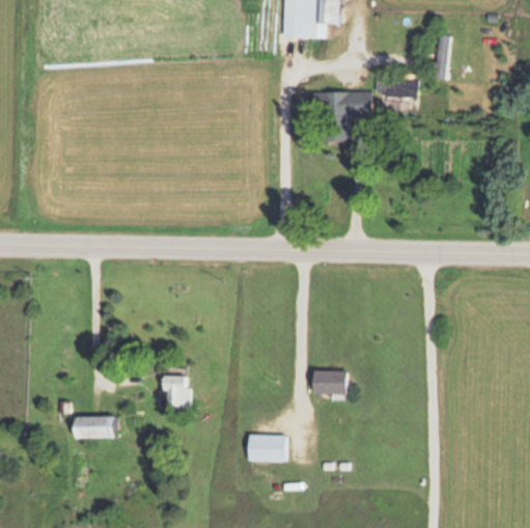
[(283,0),(283,39),(327,40),(327,26),(340,26),(340,0),(283,0)]
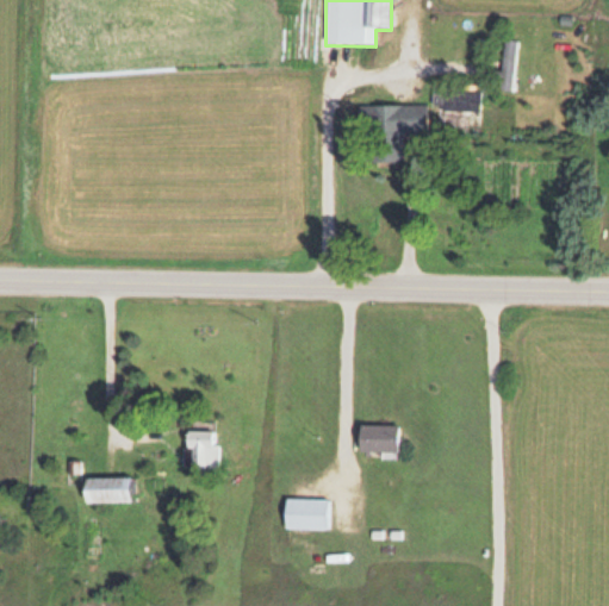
[(517,42),(503,42),(503,93),(517,93),(517,42)]
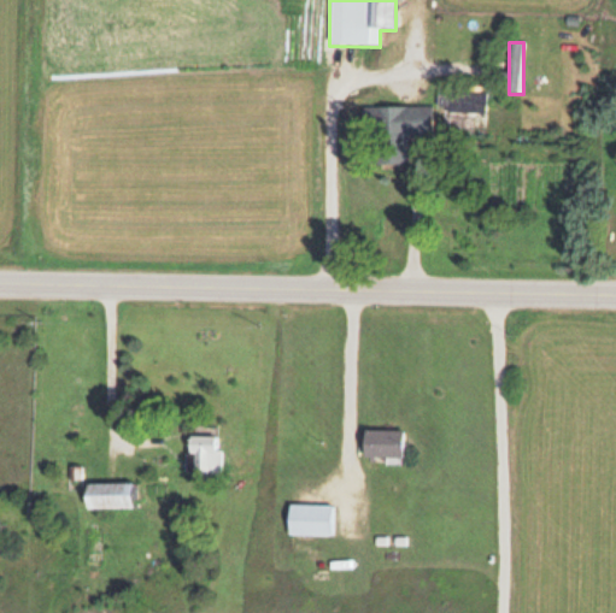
[(439,93),(439,115),(486,115),(486,93),(439,93)]
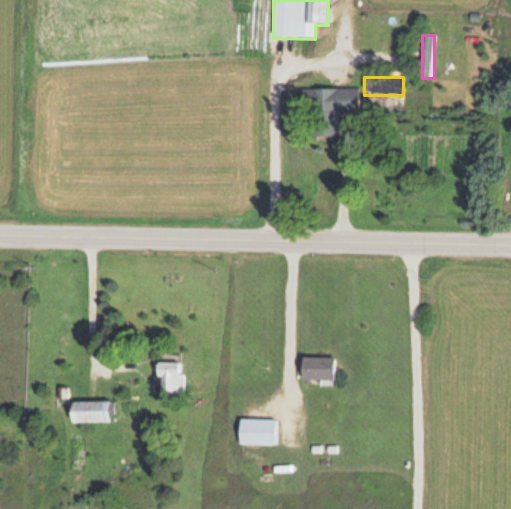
[(301,90),(301,138),(339,138),(339,116),(358,117),(358,90),(301,90)]
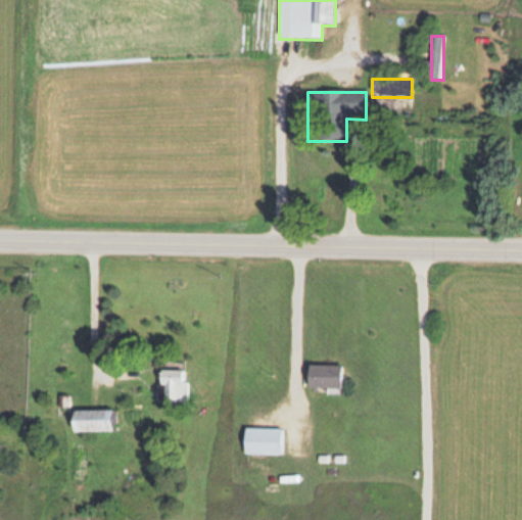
[(341,365),(307,365),(307,387),(341,387),(341,365)]
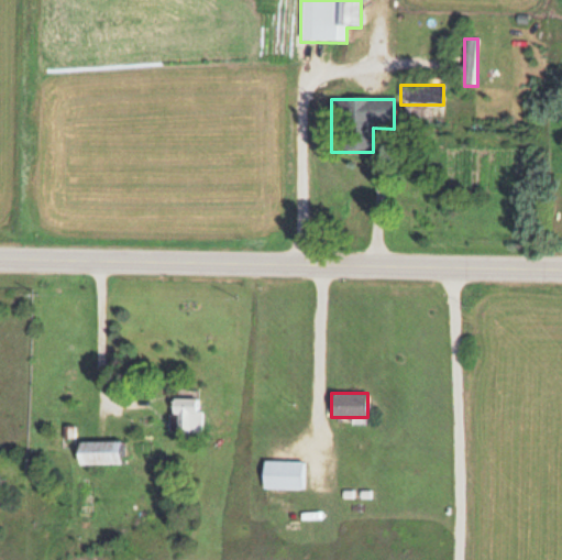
[(175,431),(199,431),(199,398),(175,398),(175,431)]
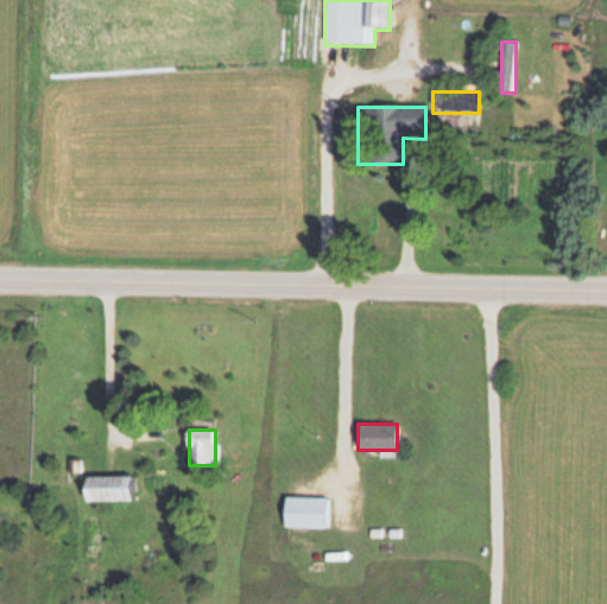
[(133,476),(84,476),(84,501),(133,501),(133,476)]
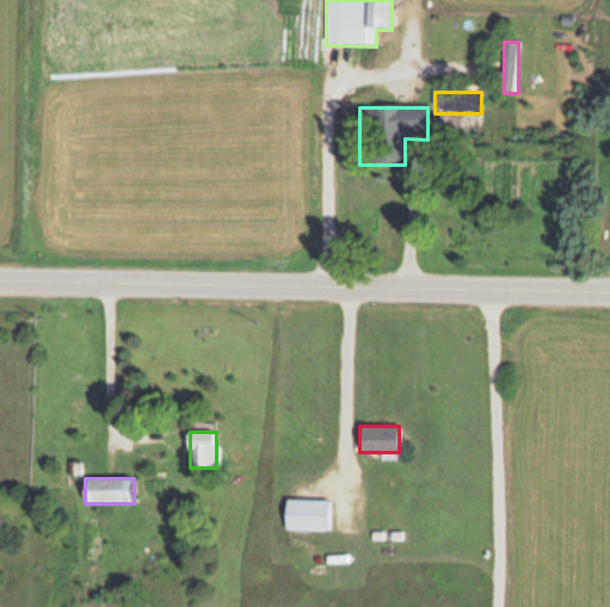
[(330,500),(285,500),(285,530),(330,530),(330,500)]
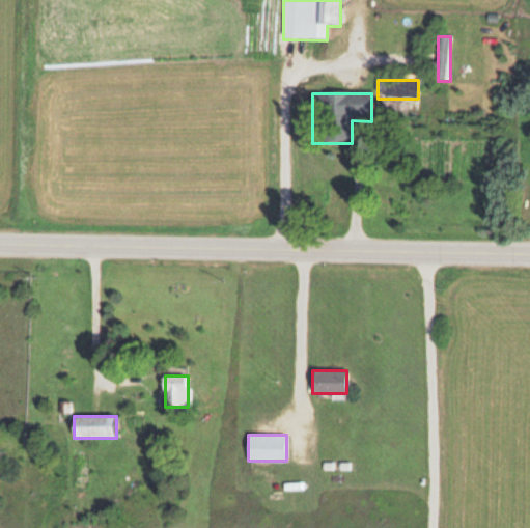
All buildings are outlined.
